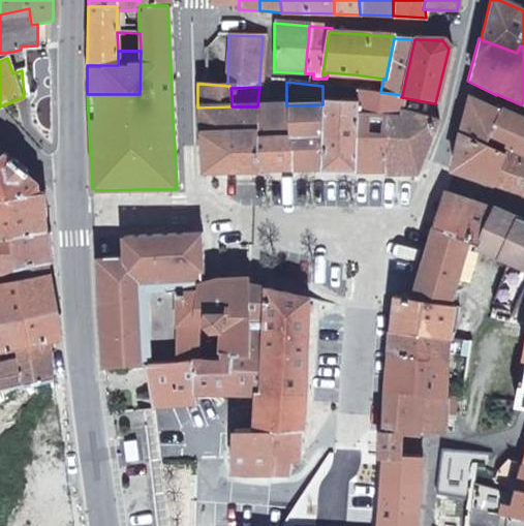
[(401,97),(402,95),(380,92),(355,90),(355,102),(357,102),(357,114),(384,115),(398,116),(399,112),(401,97)]
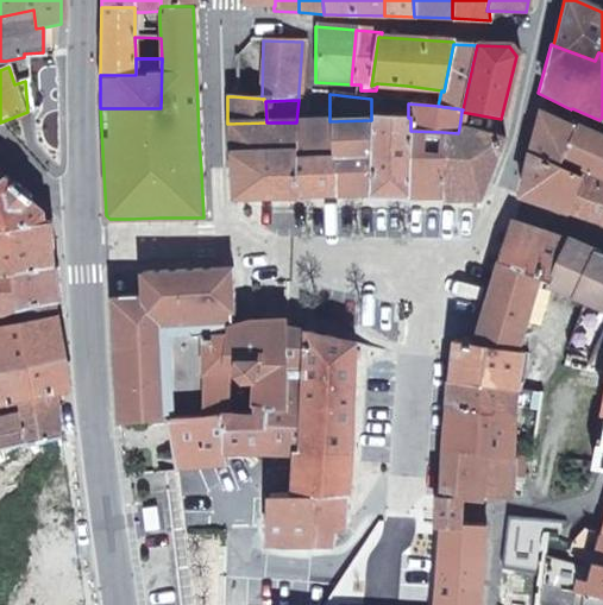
[(559,161),(573,130),(572,128),(538,112),(528,155),(556,166),(559,161)]
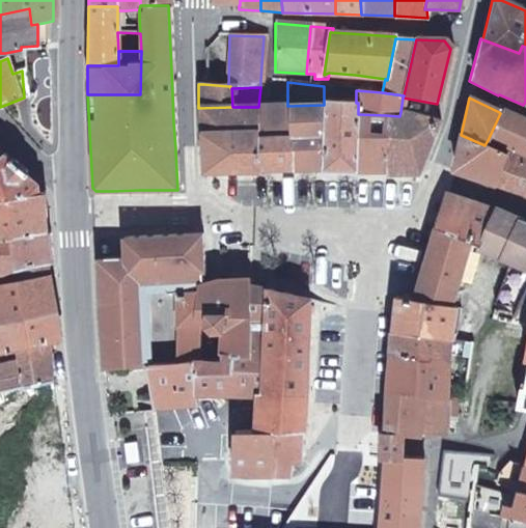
[(358,114),(358,103),(356,103),(324,100),(324,105),(321,172),(356,173),(358,114)]
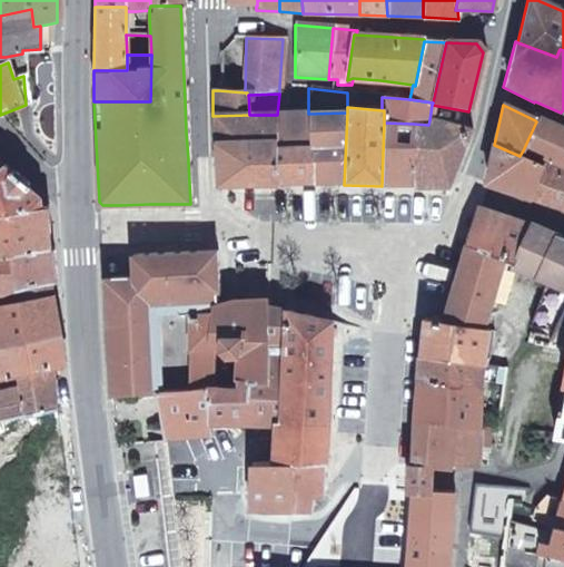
[(344,185),(347,113),(308,114),(309,147),(310,186),(344,185)]
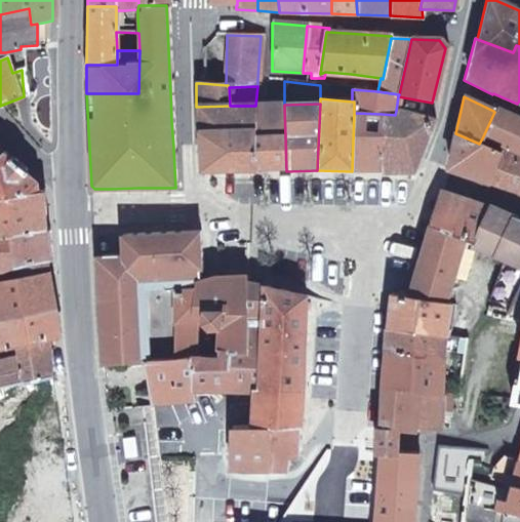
[(285,135),(284,105),(255,106),(254,130),(254,137),(285,135)]
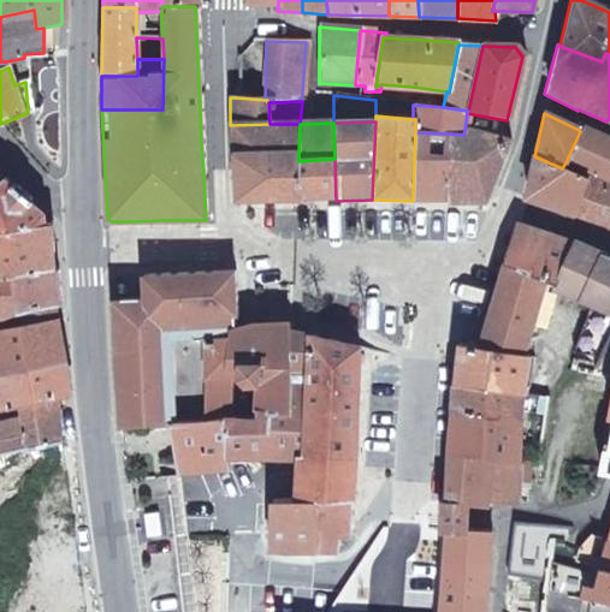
[(298,153),(300,124),(270,124),(230,125),(232,155),(298,153)]
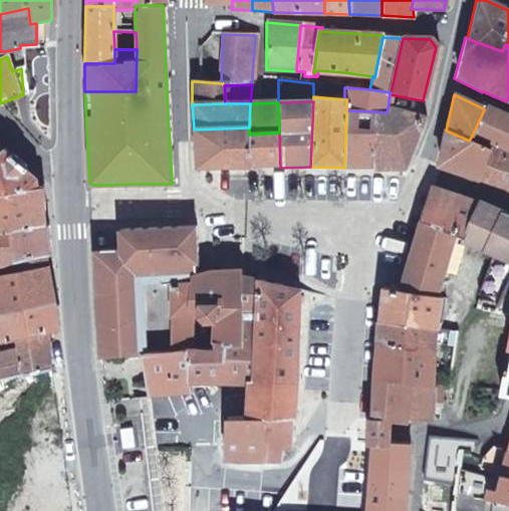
[(508,117),(484,106),(483,108),(484,109),(472,136),(508,152),(508,117)]
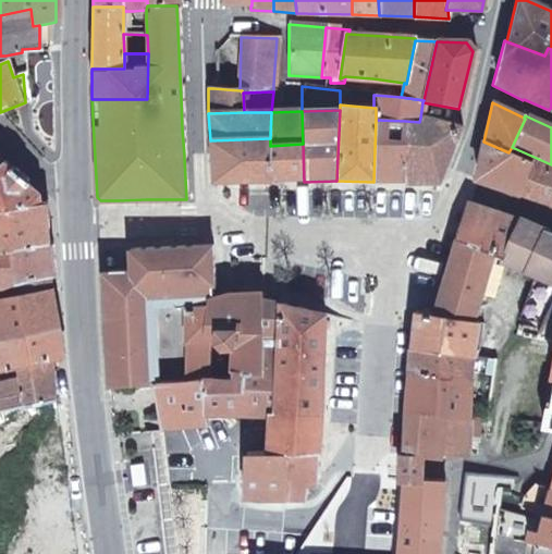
[(437,183),(458,128),(454,127),(420,118),(419,122),(405,121),(404,183),(437,183)]
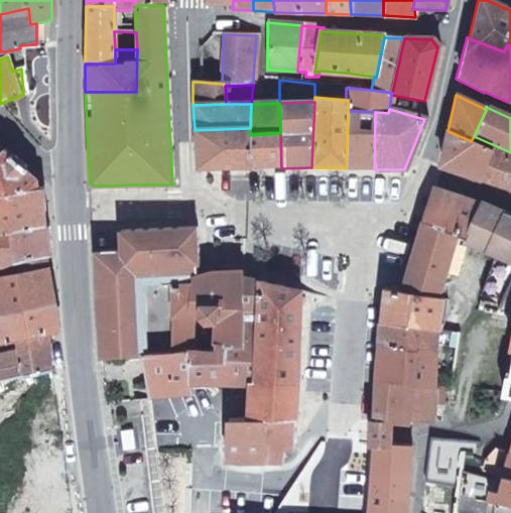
[(374,169),(375,112),(348,111),(346,168),(374,169)]
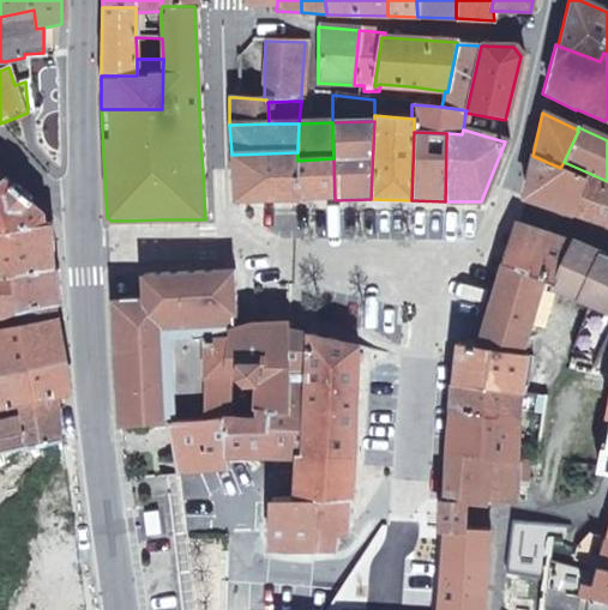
[(298,161),(298,152),(232,155),(233,201),(299,200),(298,161)]
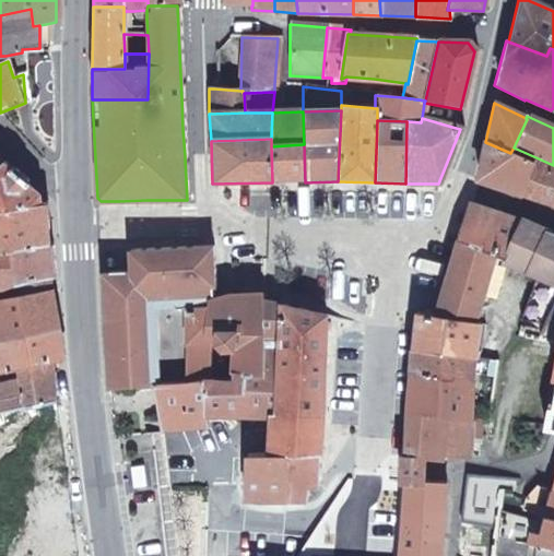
[(541,180),(545,168),(531,162),(510,153),(485,142),(475,180),(518,194),(526,175),(531,177),(541,180)]
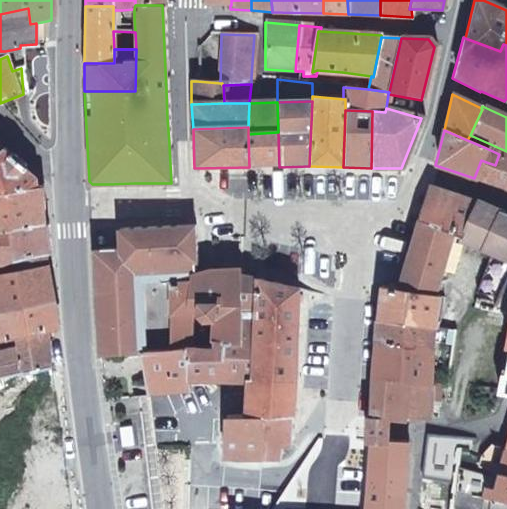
[(279,167),(278,132),(248,134),(249,167),(279,167)]
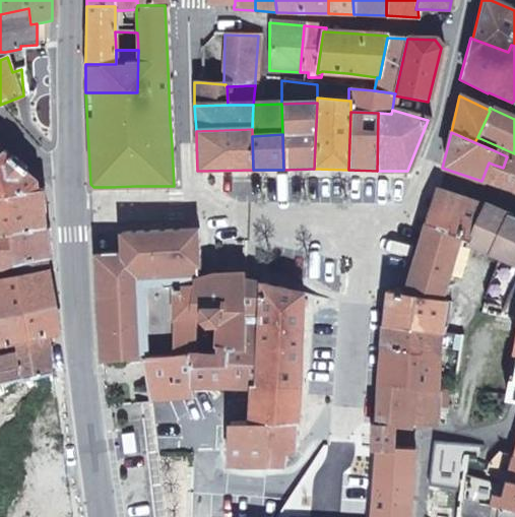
[(0,193),(36,189),(35,182),(1,151),(0,152),(0,193)]
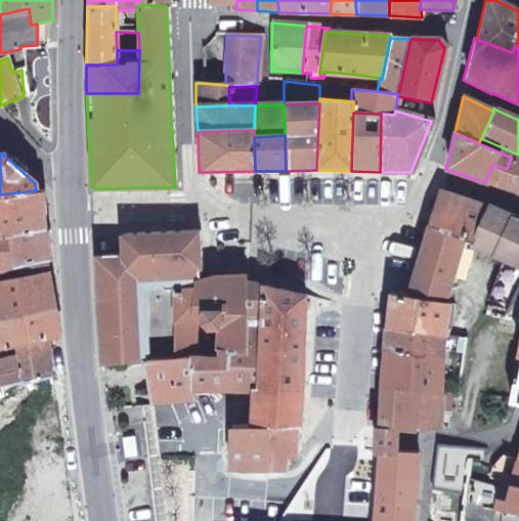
[(518,193),(518,162),(511,158),(507,169),(504,177),(502,181),(500,187),(518,193)]
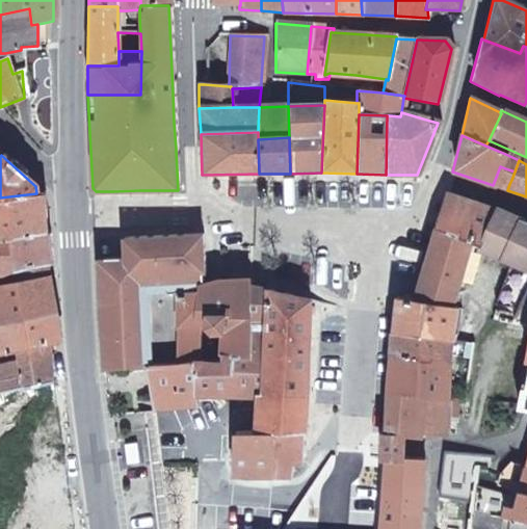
[(511,180),(515,172),(505,168),(502,176),(511,180)]
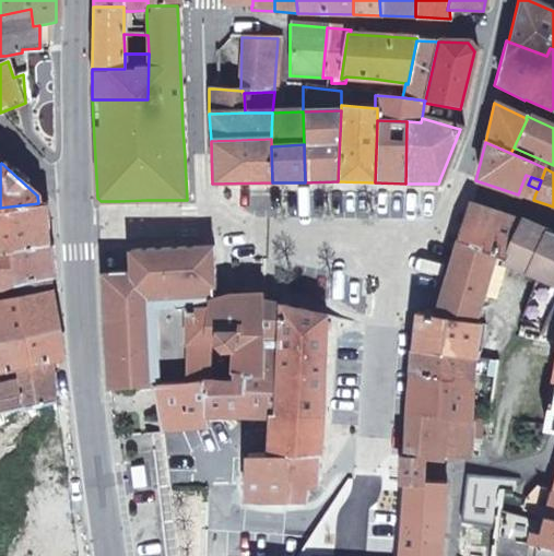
[(0,252),(47,246),(44,202),(38,203),(0,208),(0,252)]
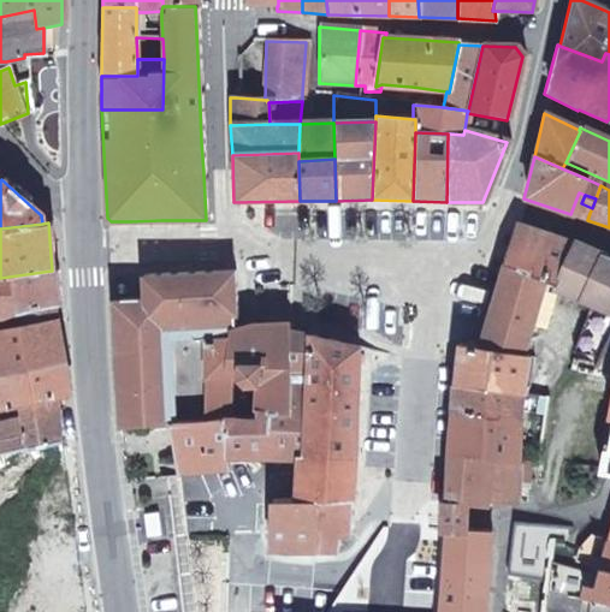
[(554,285),(570,245),(515,227),(503,266),(542,280),(554,285)]
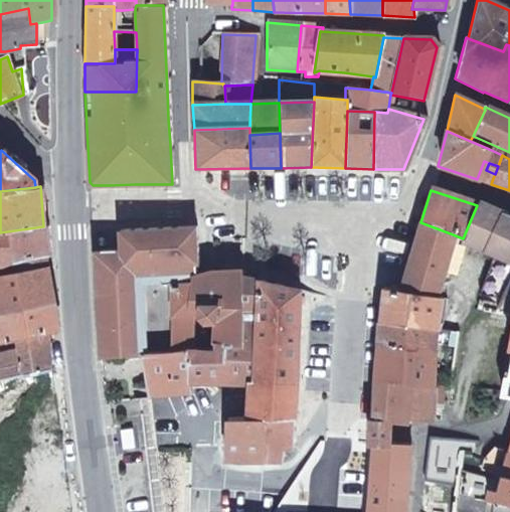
[(509,219),(504,217),(505,216),(478,203),(477,205),(463,238),(461,242),(463,243),(468,245),(490,256),(509,264),(509,219)]
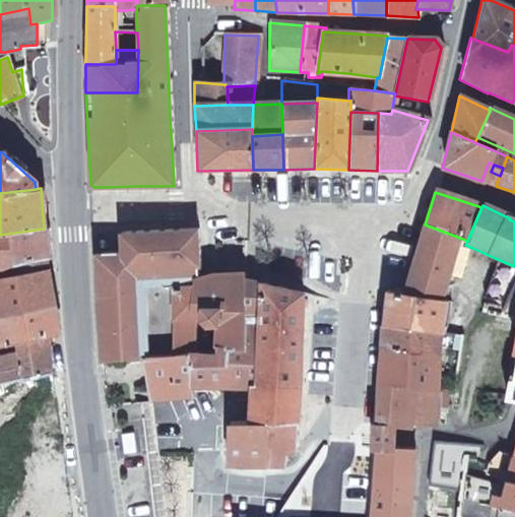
[(439,300),(457,237),(425,224),(424,224),(403,295),(439,300)]
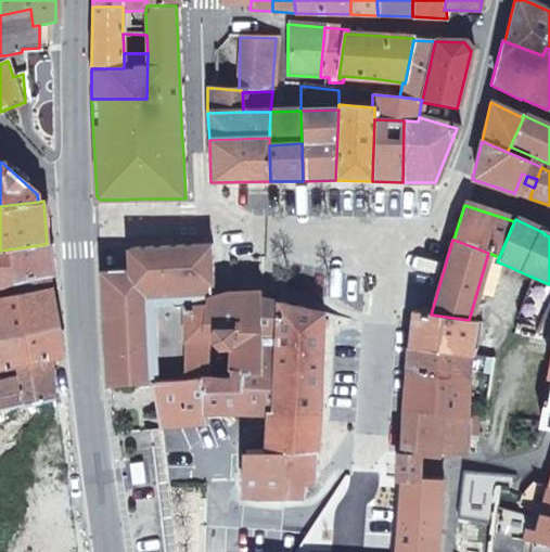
[(51,277),(48,244),(47,244),(0,251),(0,296),(17,294),(48,287),(47,277),(51,277)]
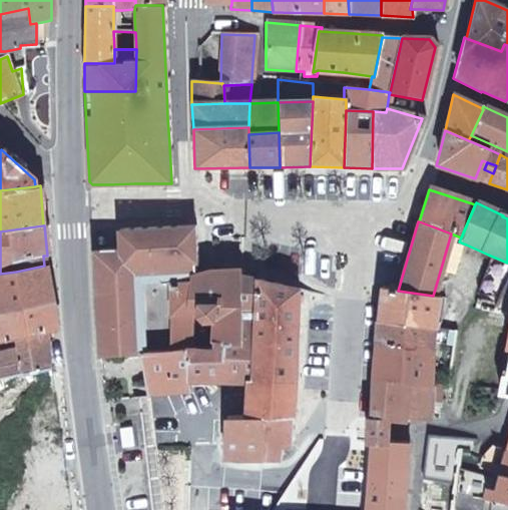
[(135,354),(132,277),(158,274),(158,267),(192,265),(195,264),(193,227),(116,230),(117,260),(99,261),(99,260),(91,261),(96,358),(135,354)]
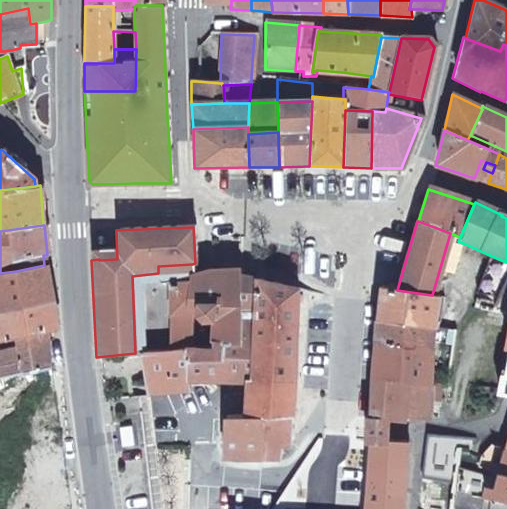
[(484,260),(487,254),(465,244),(462,251),(484,260)]
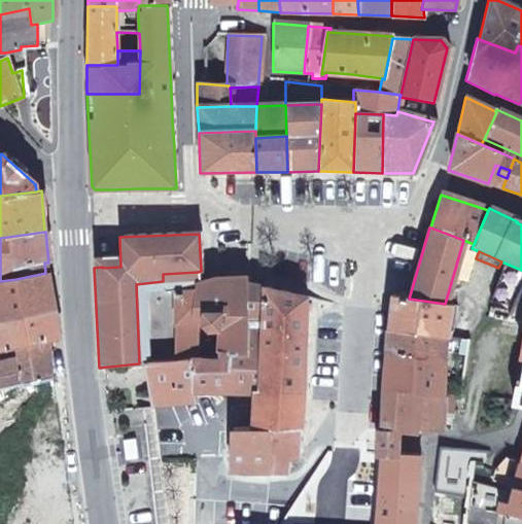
[(512,309),(521,283),(521,270),(501,262),(498,268),(498,270),(500,270),(487,304),(488,304),(512,309)]
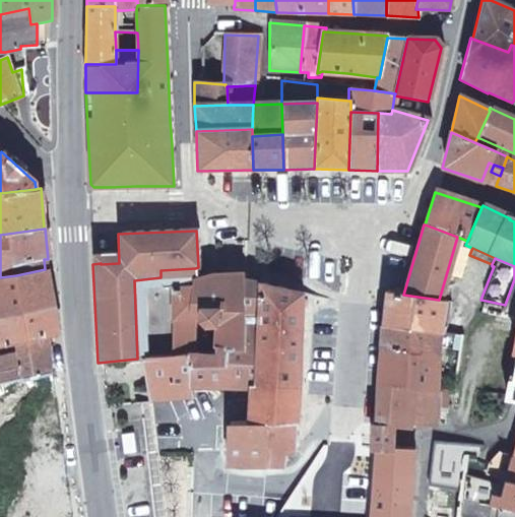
[(171,356),(172,286),(192,285),(192,281),(196,280),(195,268),(161,270),(161,277),(134,280),(137,359),(143,359),(143,357),(167,356),(171,356)]
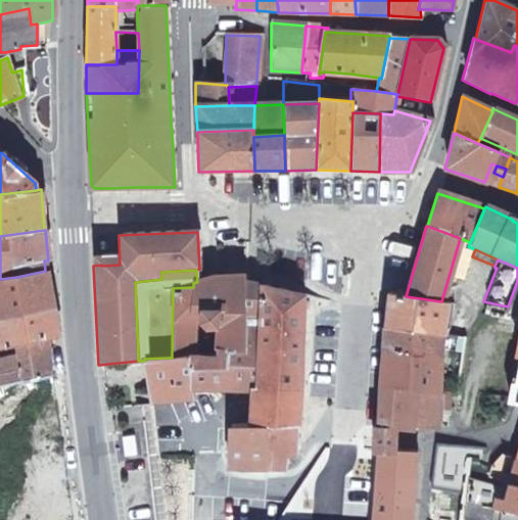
[(52,306),(46,271),(45,271),(16,277),(24,312),(52,306)]
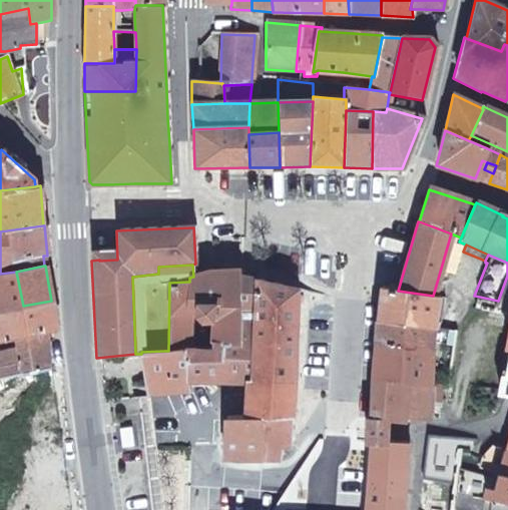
[(56,329),(51,301),(23,306),(16,272),(0,274),(0,340),(15,337),(44,331),(56,329)]
